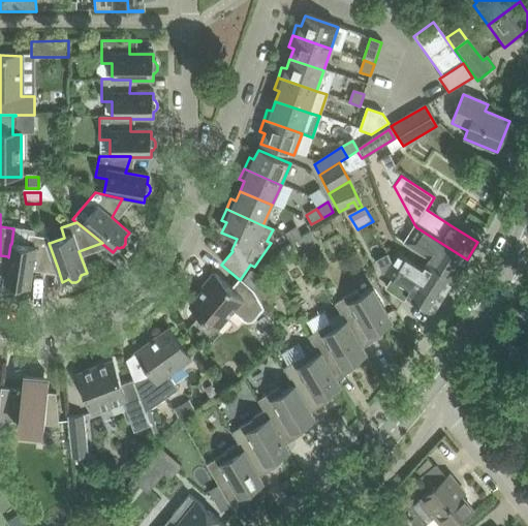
[(402,244),(428,260),(455,278),(467,259),(416,227),(414,224),(402,244)]
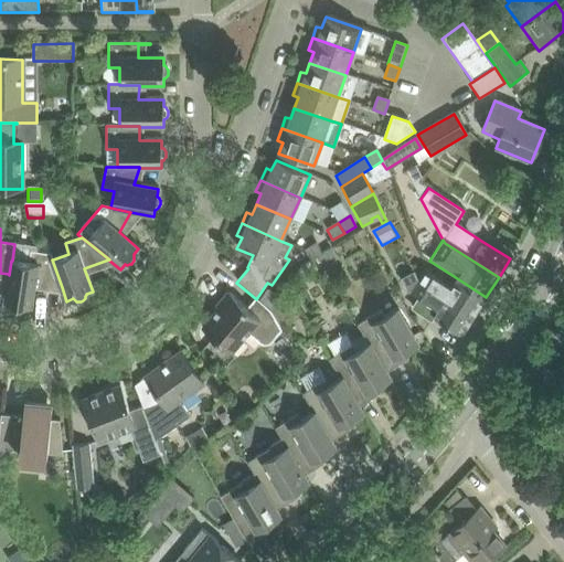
[(23,308),(24,307),(31,308),(35,284),(62,287),(52,260),(53,260),(51,255),(31,252),(31,246),(14,244),(12,261),(11,261),(9,275),(9,274),(4,304),(11,305),(11,306),(12,307),(13,308),(14,309),(17,310),(18,310),(19,310),(21,310),(23,308)]
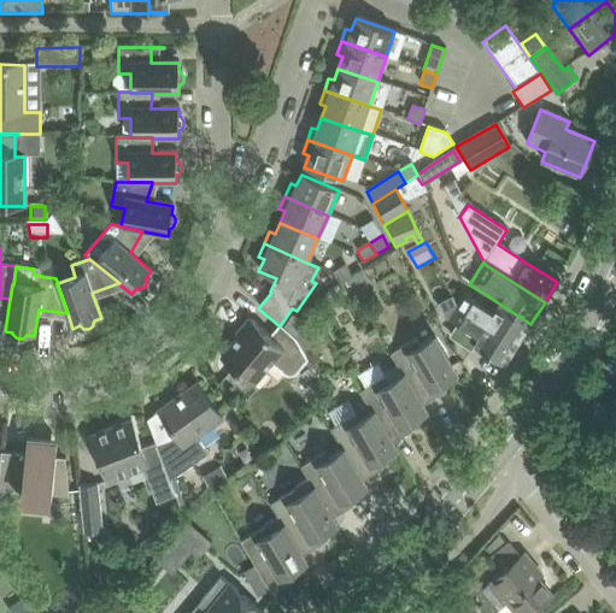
[(345,266),(332,275),(339,286),(346,282),(352,277),(345,266)]
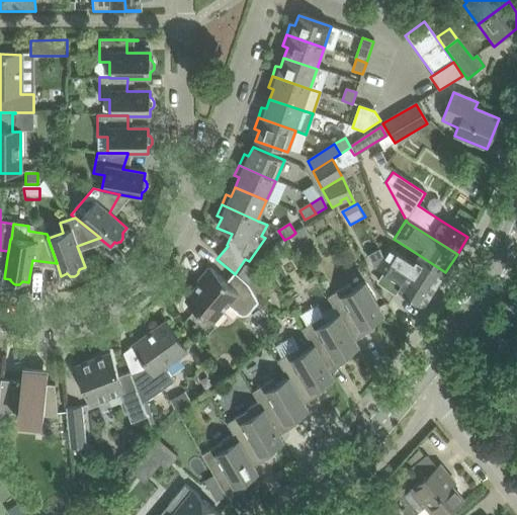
[(295,233),(290,237),(298,251),(313,243),(304,228),(295,233)]
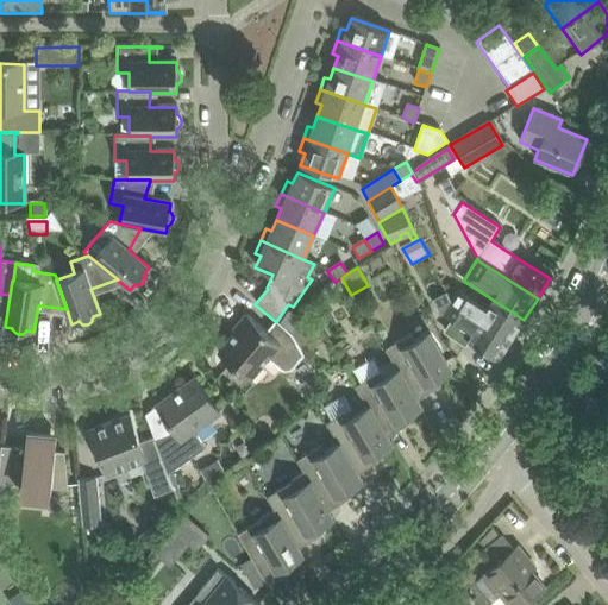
[(457,291),(450,303),(509,341),(524,320),(493,300),(486,309),(457,291)]
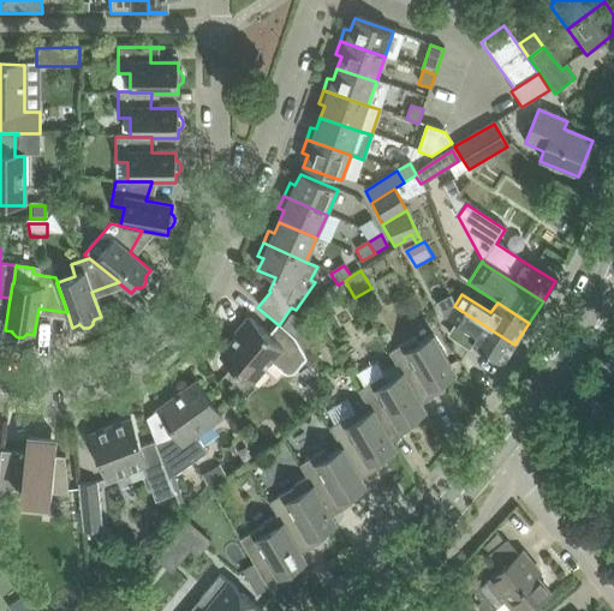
[(502,365),(514,345),(454,306),(446,318),(457,324),(476,336),(470,345),(502,365)]
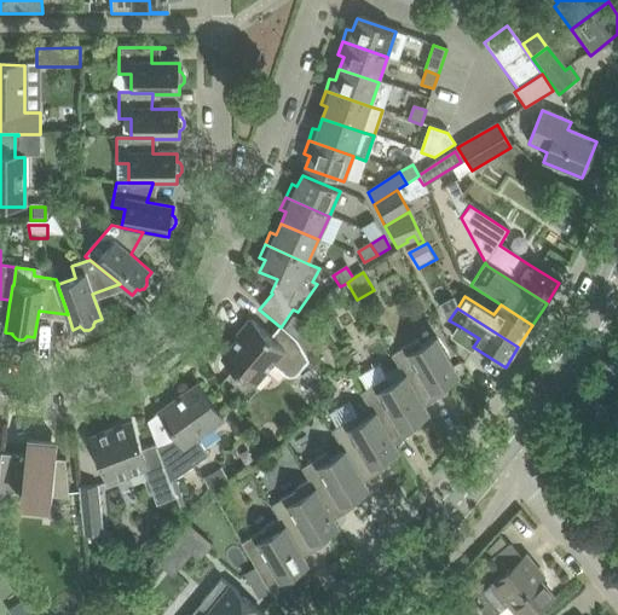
[(281,328),(279,326),(270,338),(249,320),(235,338),(237,340),(220,359),(254,387),(272,366),(284,377),(289,378),(294,378),(298,376),(309,363),(306,358),(296,341),(295,340),(281,328)]
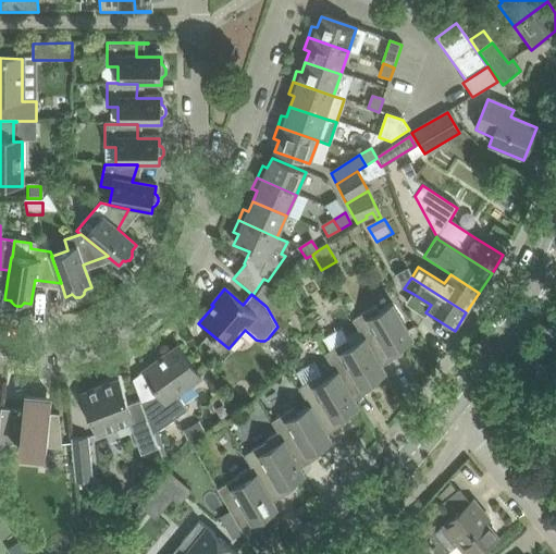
[(271,299),(266,306),(267,307),(275,322),(281,319),(271,299)]
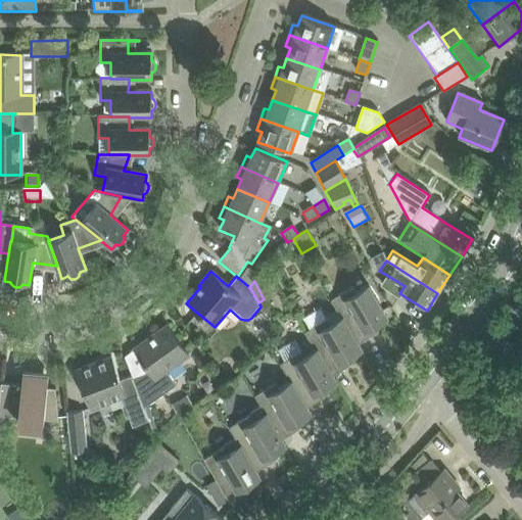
[(351,289),(330,301),(341,319),(358,345),(376,334),(372,328),(387,319),(368,287),(354,294),(351,289)]
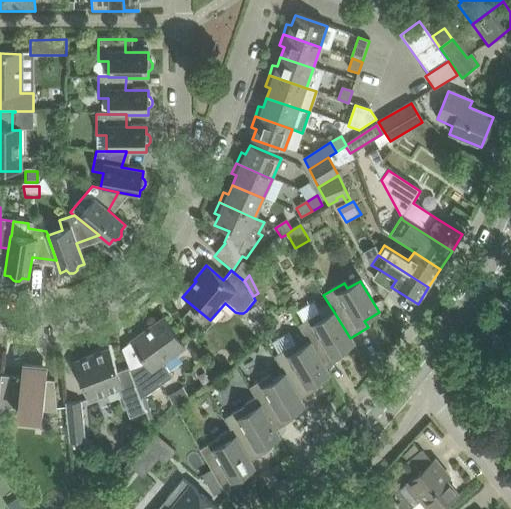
[(303,324),(298,326),(309,344),(325,369),(343,358),(339,352),(354,343),(350,338),(334,312),(323,319),(313,303),(296,313),(303,324)]
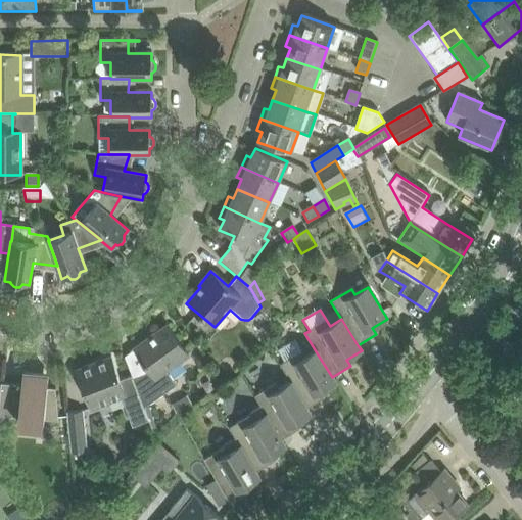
[(167,372),(188,357),(167,326),(134,349),(149,372),(146,374),(132,380),(143,410),(176,386),(167,372)]
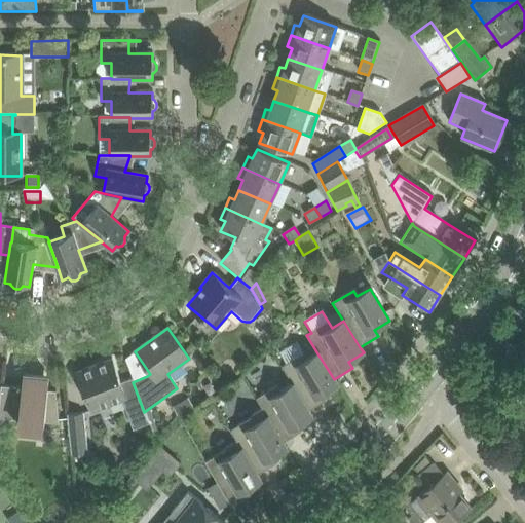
[(296,343),(278,353),(286,365),(282,367),(292,385),(293,385),(308,411),(327,401),(323,394),(338,384),(334,379),(317,353),(306,361),(296,343)]
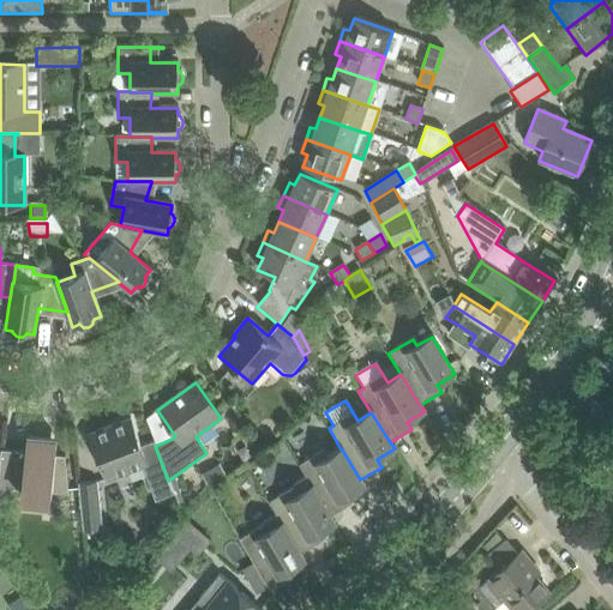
[(107,481),(142,466),(156,502),(173,495),(152,442),(140,447),(130,420),(90,435),(107,481)]
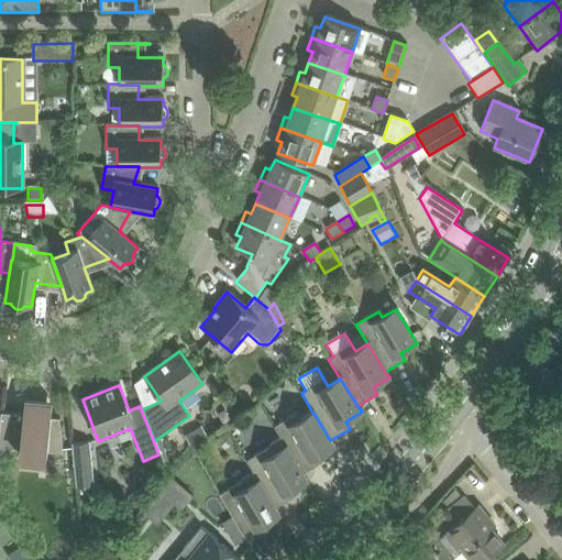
[(46,453),(63,454),(62,441),(59,419),(44,418),(45,404),(29,403),(29,401),(24,401),(23,416),(1,414),(0,425),(0,456),(9,454),(9,450),(20,450),(19,459),(46,462),(46,453)]
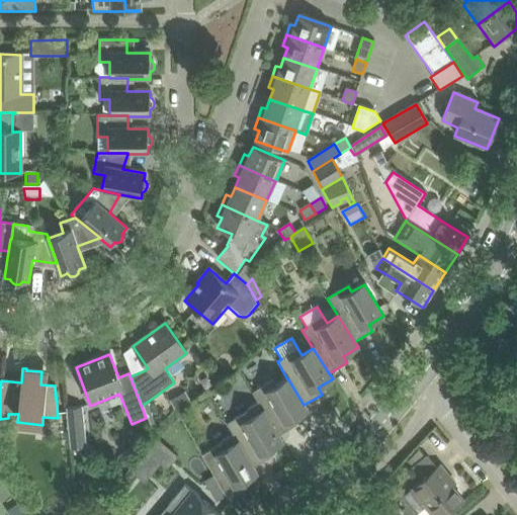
[(252,394),(258,404),(258,403),(278,437),(278,436),(296,426),(292,419),(308,411),(304,405),(288,379),(287,379),(276,387),(272,380),(252,394)]
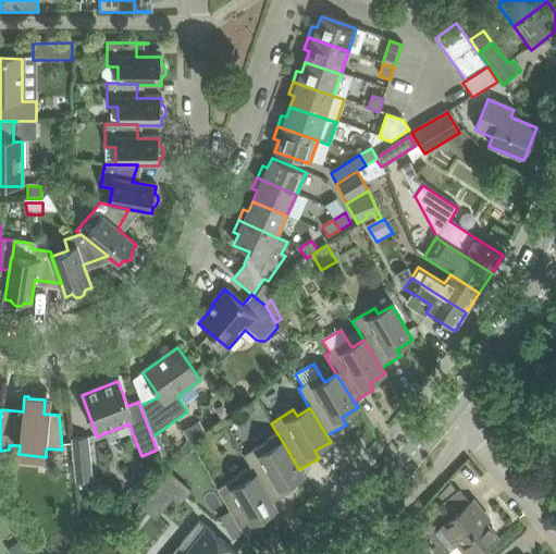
[(196,422),(182,431),(188,442),(202,433),(196,422)]
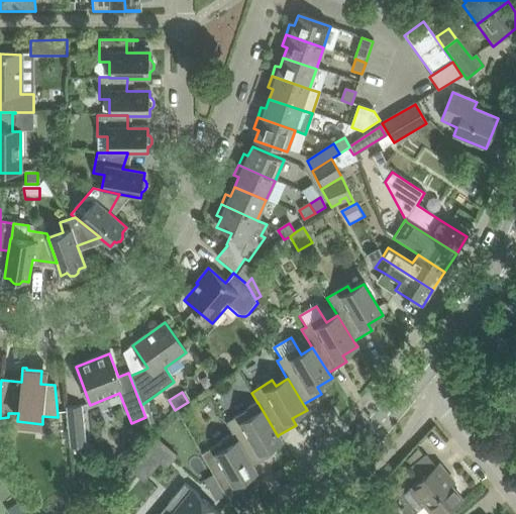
[(226,424),(232,434),(252,468),(271,456),(267,450),(282,441),(278,435),(278,436),(258,402),(258,403),(248,408),(246,412),(226,424)]
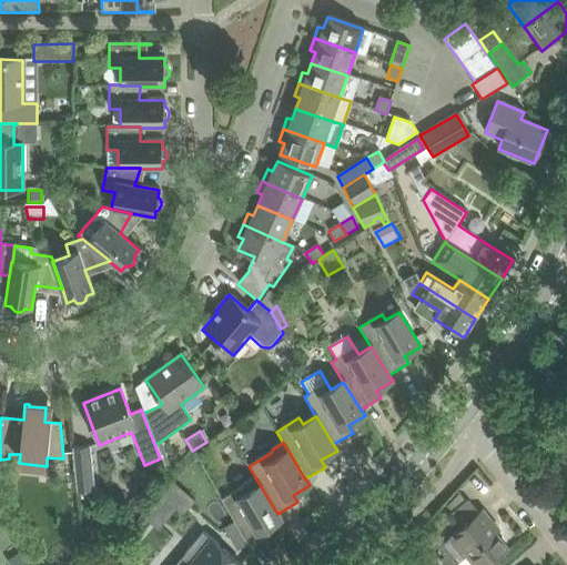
[(90,446),(72,449),(77,493),(94,491),(90,446)]
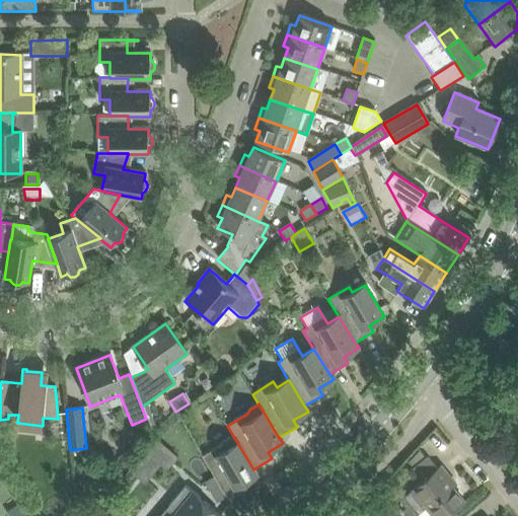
[(242,484),(257,474),(253,469),(233,436),(224,442),(222,445),(202,457),(217,484),(227,502),(246,490),(242,484)]
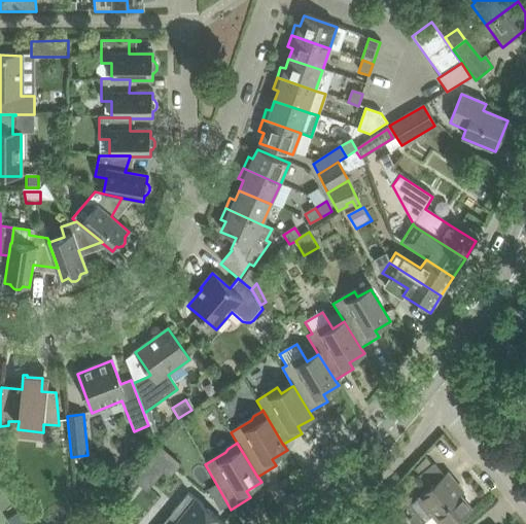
[(160,449),(148,463),(162,474),(169,480),(180,466),(160,449)]
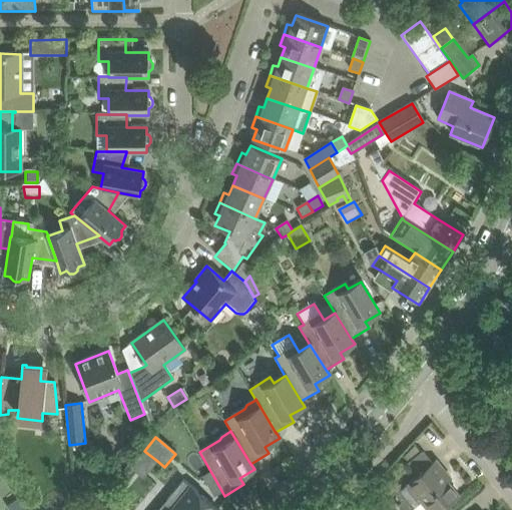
[(411,509),(420,503),(425,509),(444,509),(459,496),(441,475),(445,473),(436,462),(432,464),(422,452),(406,465),(416,478),(406,486),(395,495),(401,502),(400,504),(398,508),(399,509),(411,509)]
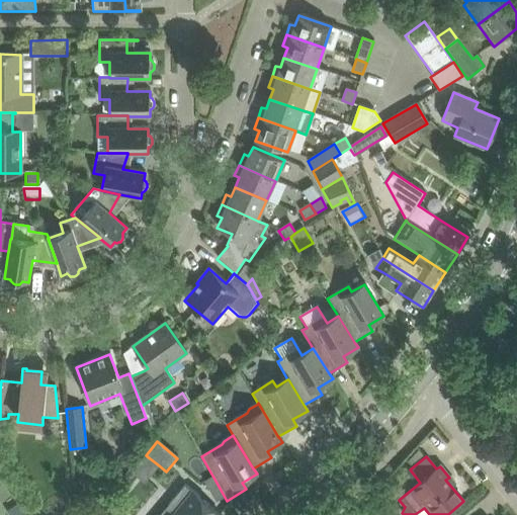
[(176,512),(174,514),(219,514),(184,486),(168,505),(176,512)]
